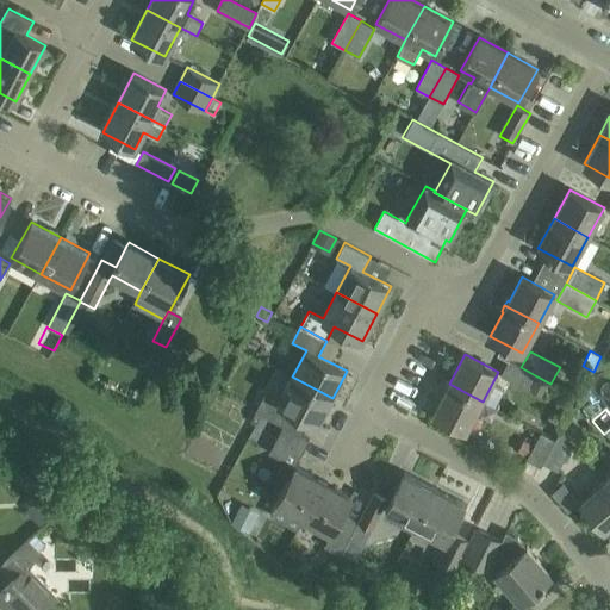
[(535,375),(521,367),(509,361),(502,375),(528,390),(527,391),(539,398),(546,386),(534,380),(535,375)]
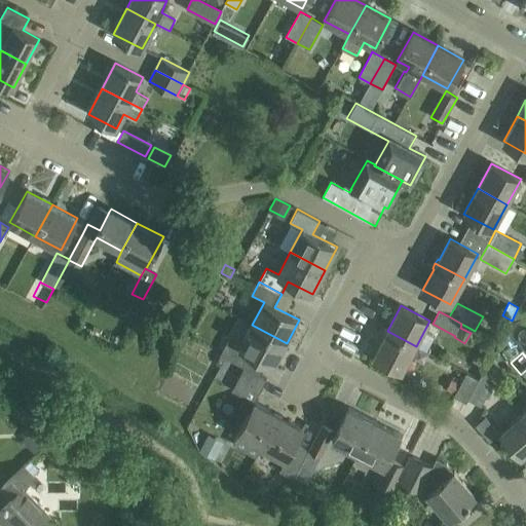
[(287,343),(252,325),(240,347),(228,341),(221,354),(242,366),(250,353),(274,367),(287,343)]
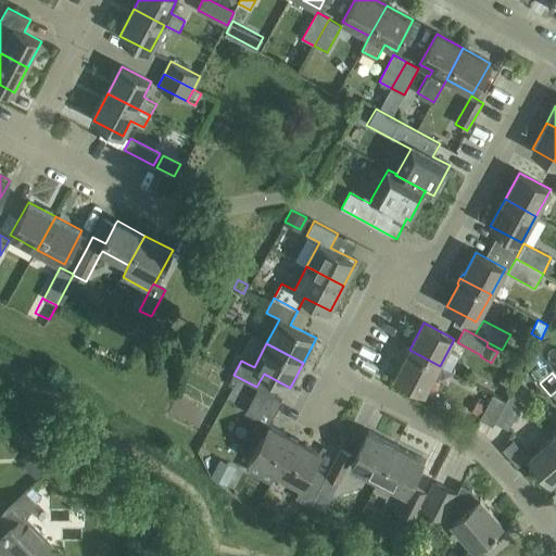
[(440,366),(409,350),(395,377),(426,393),(440,366)]
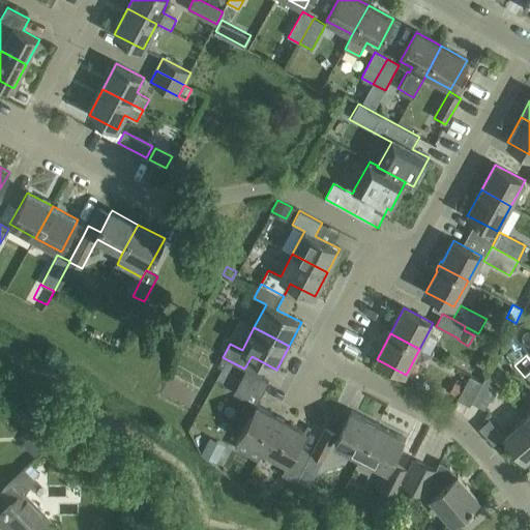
[(246,370),(235,391),(247,399),(241,410),(252,416),(235,447),(259,460),(264,450),(282,419),(258,406),(258,404),(269,382),(246,370)]
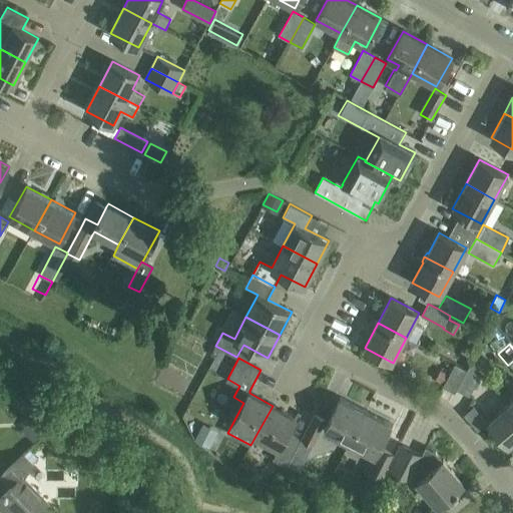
[(467,370),(457,389),(469,396),(475,386),(484,370),(474,365),(471,363),(467,370)]
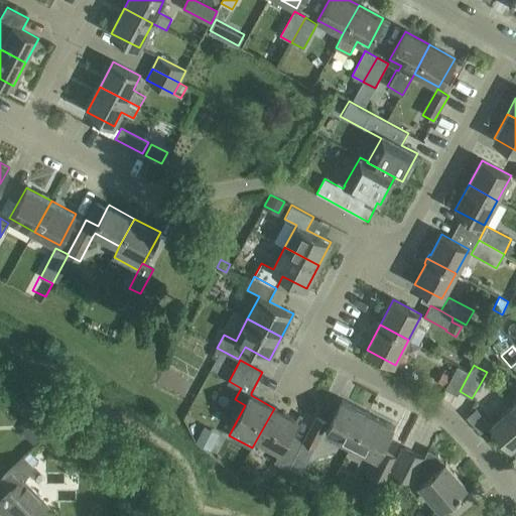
[(460,391),(470,372),(459,366),(452,378),(442,373),(436,383),(457,395),(460,391)]
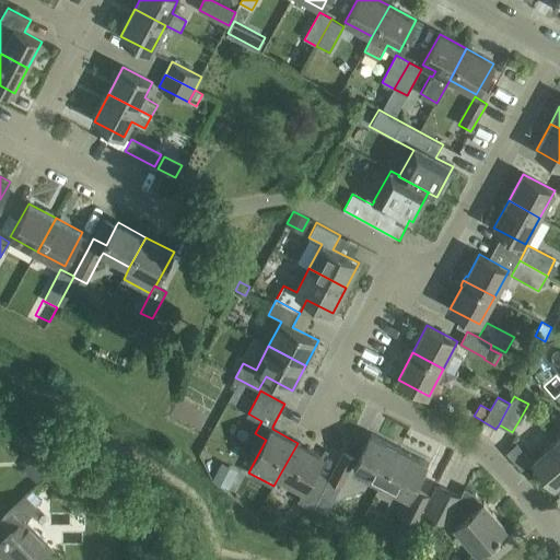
[(381,483),(399,450),(372,435),(354,470),(381,483)]
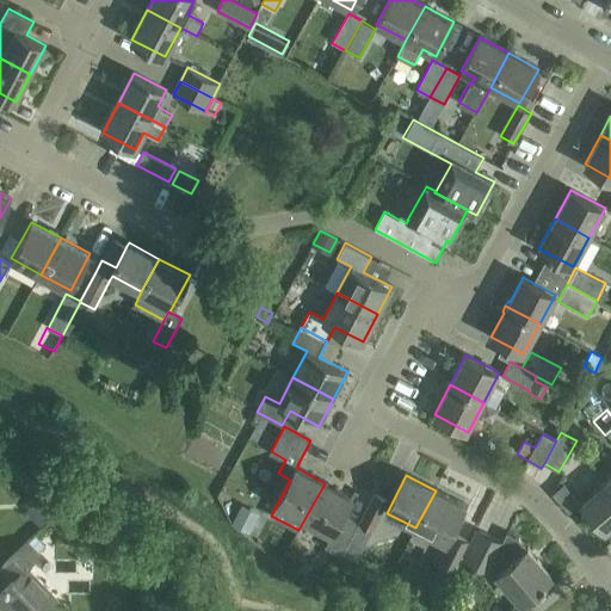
[(555,492),(573,508),(586,494),(567,477),(555,492)]
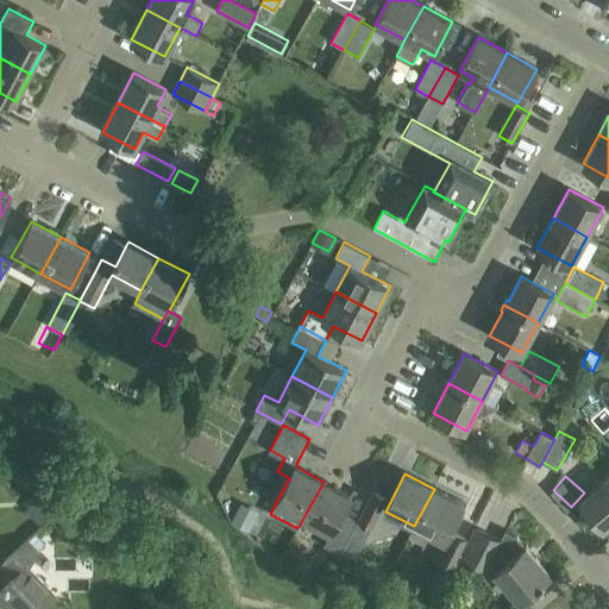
[(608,522),(608,484),(604,481),(581,501),(603,528),(608,522)]
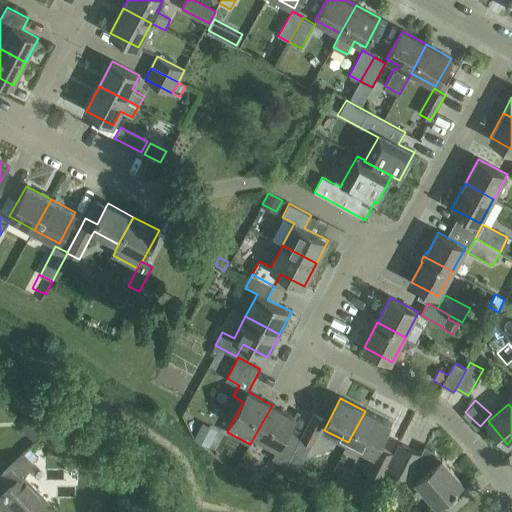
[(272,405),(255,435),(278,447),(272,458),(286,466),(295,449),(300,440),(287,433),(295,417),(272,405)]
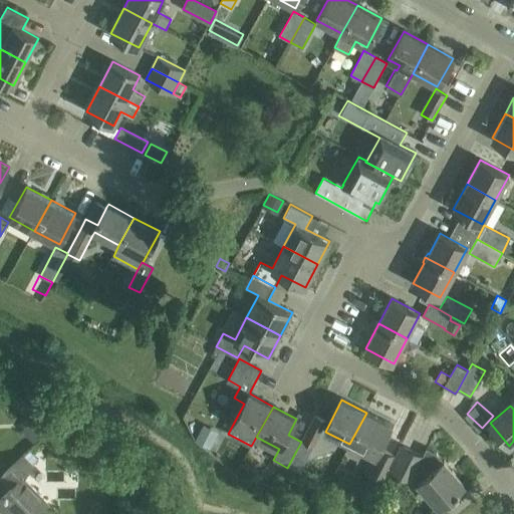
[(392,425),(366,413),(349,444),(375,457),(392,425)]
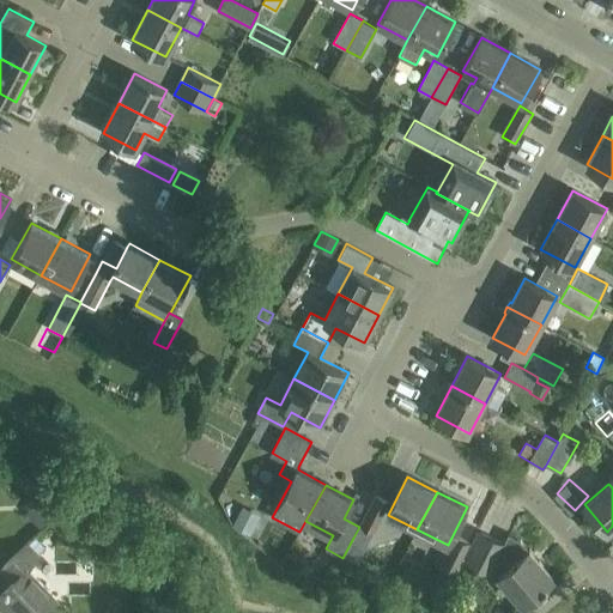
[(359,527),(353,538),(363,544),(369,532),(372,533),(388,503),(375,496),(359,527)]
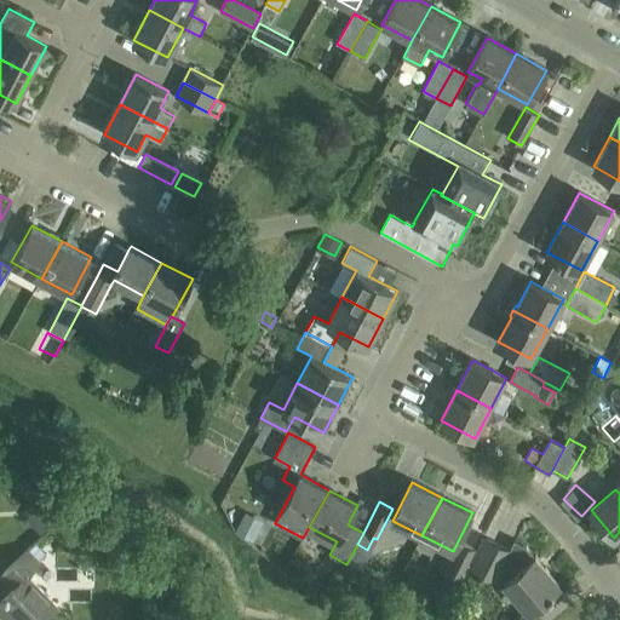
[(40,530),(53,518),(41,505),(28,518),(40,530)]
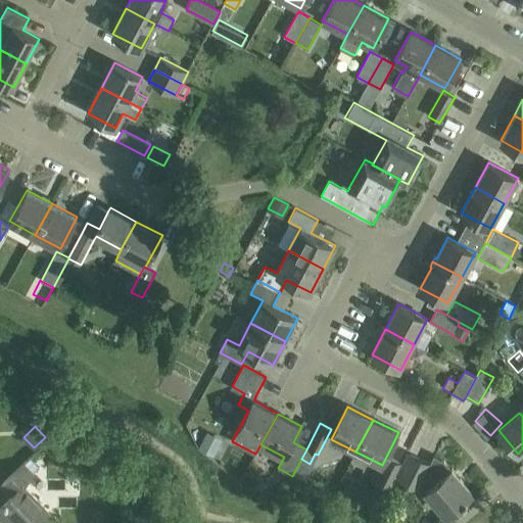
[(212,454),(221,439),(207,432),(199,446),(212,454)]
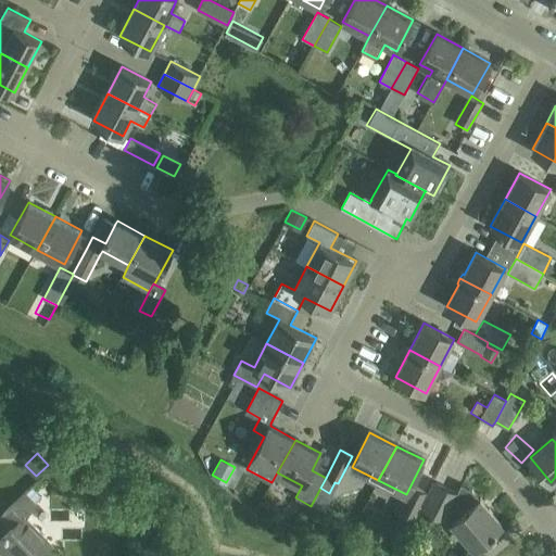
[(463,485),(458,495),(436,484),(422,509),(444,520),(444,519),(452,522),(474,548),(502,525),(479,498),(471,490),(463,485)]
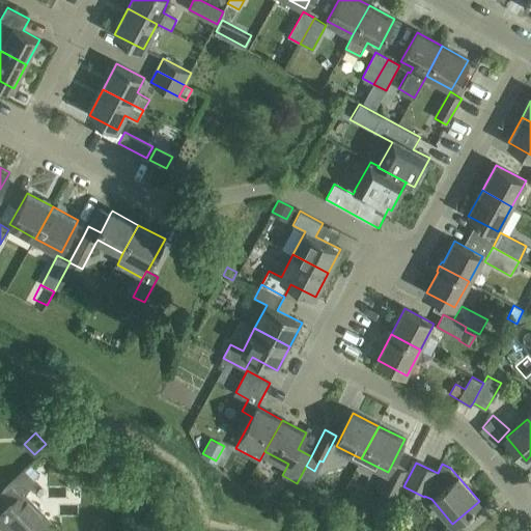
[(30,465),(24,471),(33,480),(39,474),(30,465)]
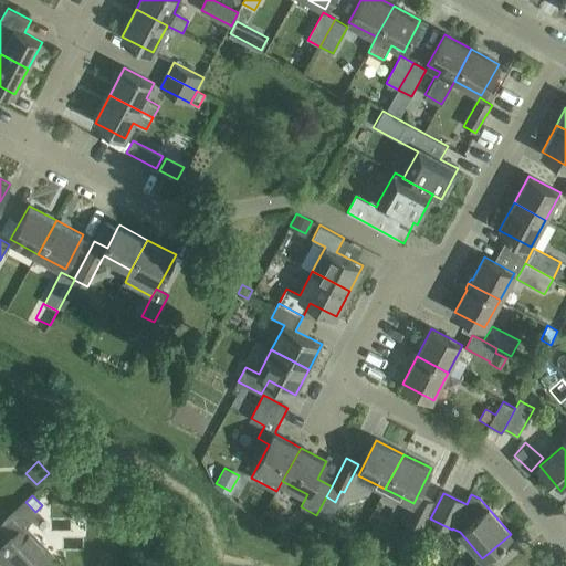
[(420,531),(435,502),(422,496),(408,524),(420,531)]
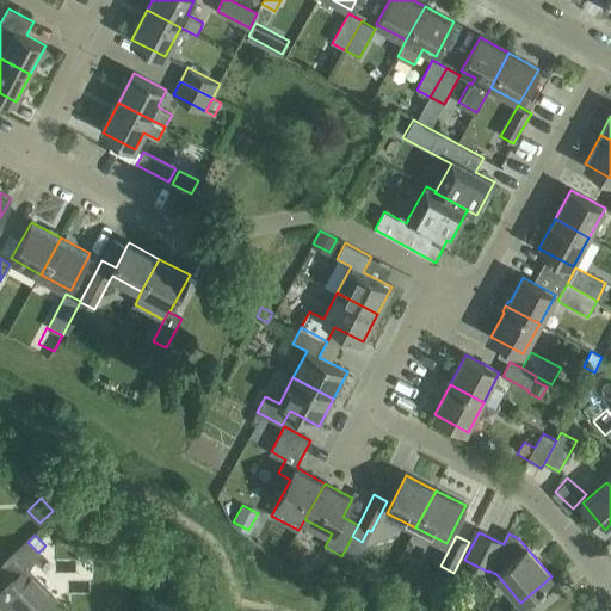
[(14,578),(0,591),(0,597),(10,606),(7,609),(10,610),(41,610),(56,597),(26,568),(39,555),(38,553),(28,542),(4,566),(14,578)]
